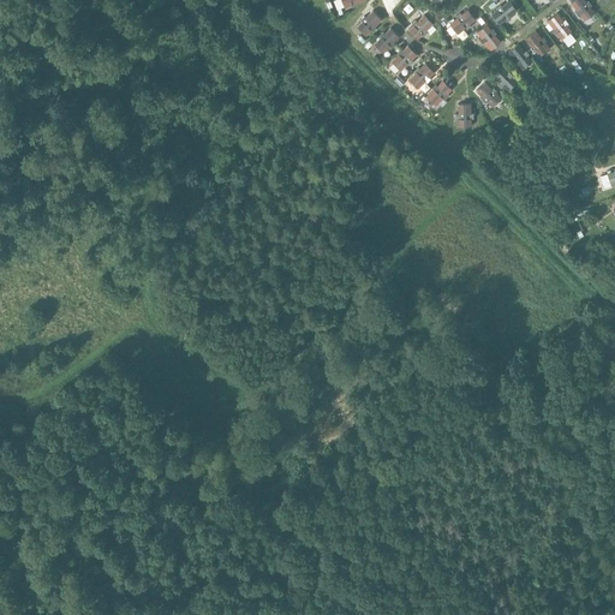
[(577,11),(575,12),(578,17),(580,15),(585,21),(595,13),(590,7),(592,6),(589,1),(586,3),(584,0),(574,0),(571,3),(577,11)]
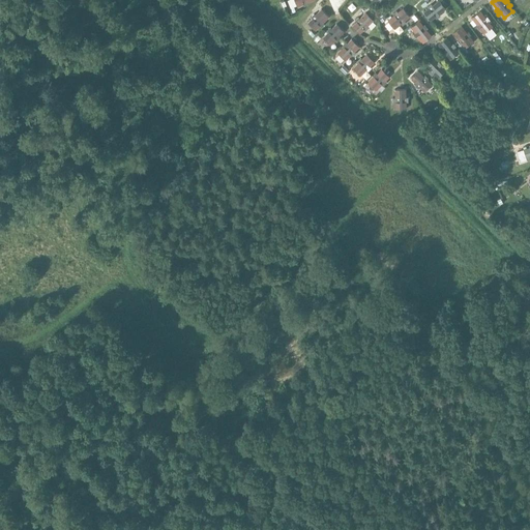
[(423,12),(431,22),(435,18),(437,19),(440,17),(439,15),(445,9),(439,1),(433,6),(431,4),(428,7),(429,9),(423,12)]
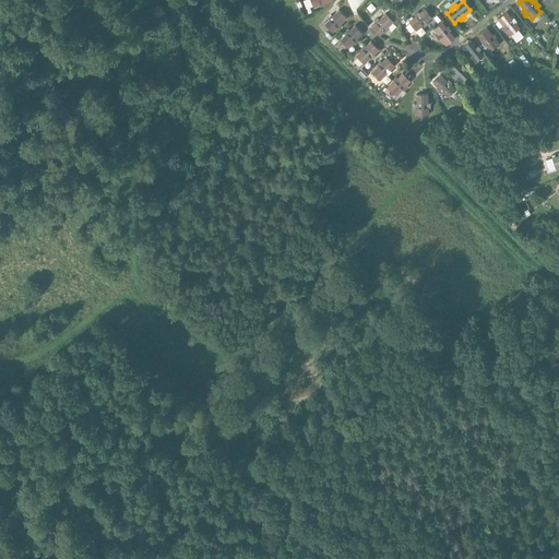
[(409,22),(416,31),(421,26),(423,28),(427,25),(425,24),(432,19),(425,9),(418,15),(417,13),(413,16),(414,18),(409,22)]
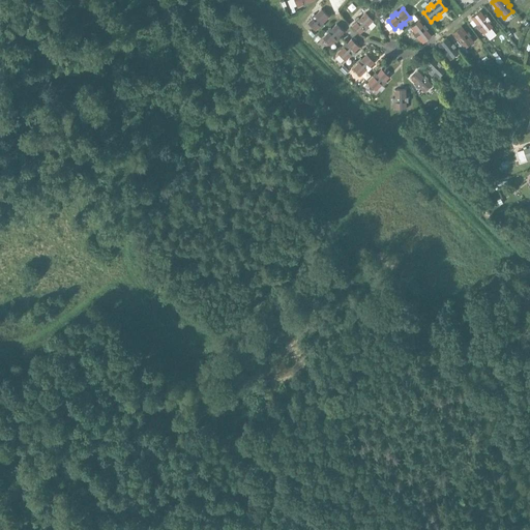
[(307,24),(316,31),(321,25),(323,27),(326,23),(324,22),(329,18),(321,9),(317,15),(316,12),(312,17),(314,18),(307,24)]
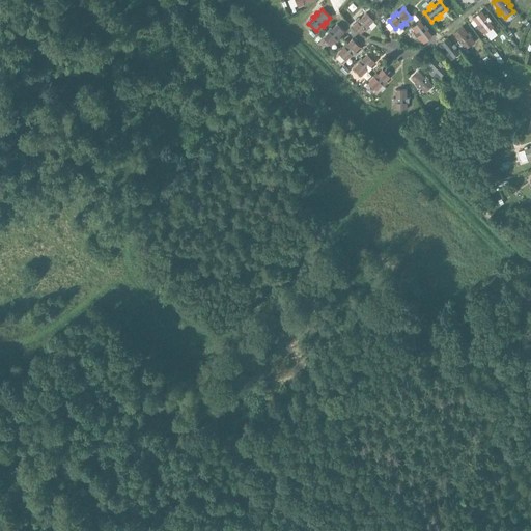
[(473,19),(478,25),(476,26),(479,30),(480,29),(484,34),(493,27),(490,22),(491,21),(487,18),(486,19),(481,11),(473,19)]
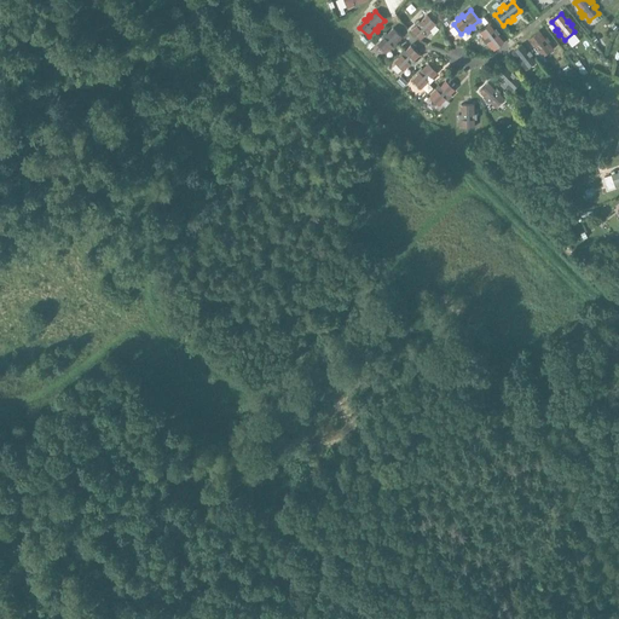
[(411,32),(420,40),(426,35),(427,36),(431,33),(429,32),(437,24),(427,16),(421,22),(418,21),(415,24),(416,27),(411,32)]
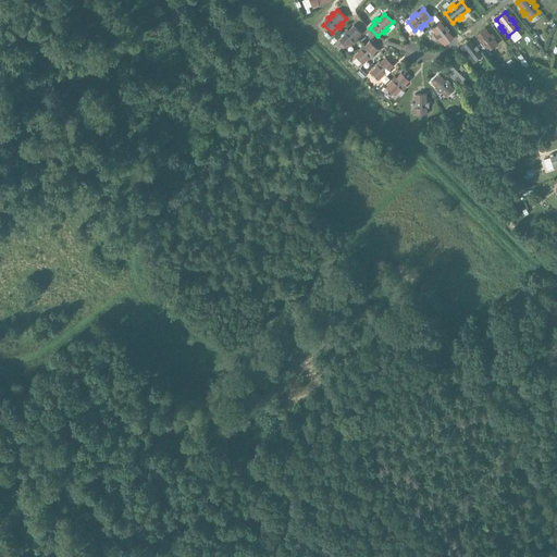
[(432,29),(436,35),(434,36),(437,40),(438,39),(444,46),(454,39),(447,32),(449,31),(446,26),(445,28),(441,23),(432,29)]
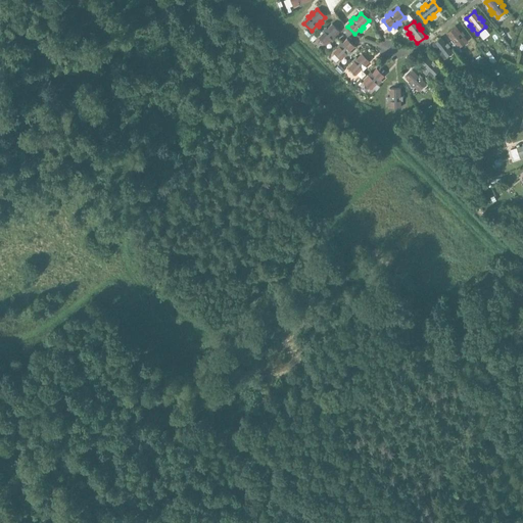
[(319,38),(326,46),(332,40),(333,41),(336,38),(335,37),(339,32),(332,25),(327,29),(326,28),(323,31),(324,32),(319,38)]
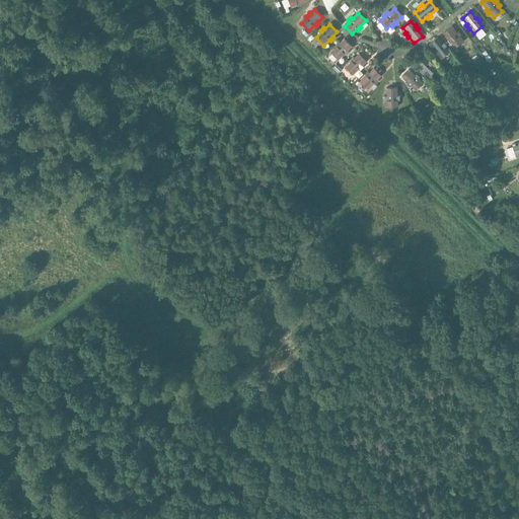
[(444,32),(449,40),(447,41),(450,44),(451,43),(455,48),(463,41),(460,36),(461,34),(458,31),(457,32),(452,26),(444,32)]
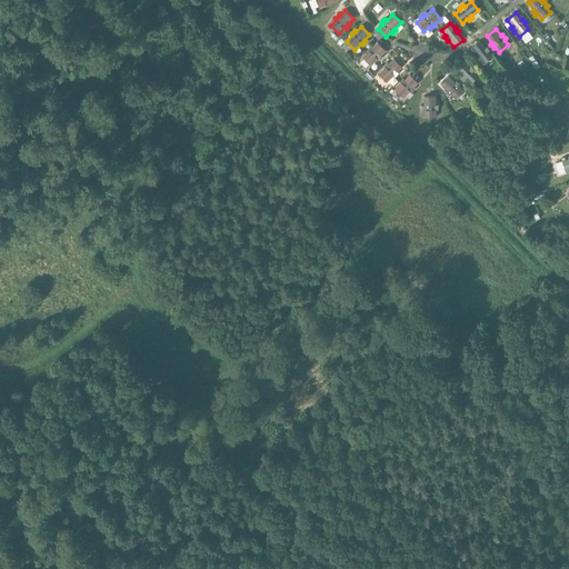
[(476,56),(475,57),(477,61),(479,60),(483,65),(492,58),(488,52),(490,51),(487,47),(485,49),(479,41),(470,49),(476,56)]
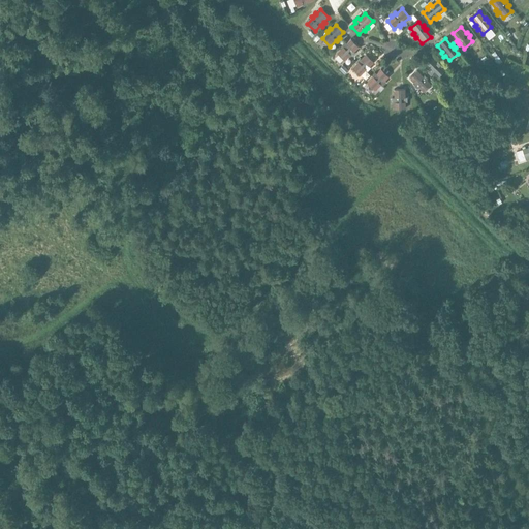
[(337,54),(345,61),(350,55),(352,57),(355,54),(353,52),(359,48),(351,39),(346,44),(345,42),(342,47),(343,48),(337,54)]
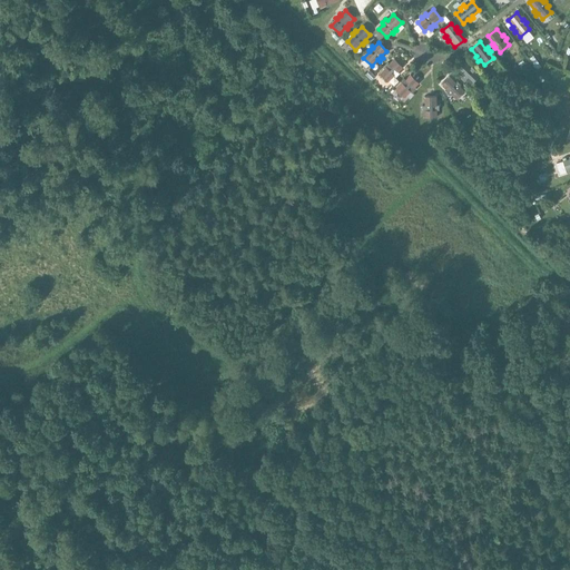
[(402,45),(400,49),(410,55),(412,51),(402,45)]
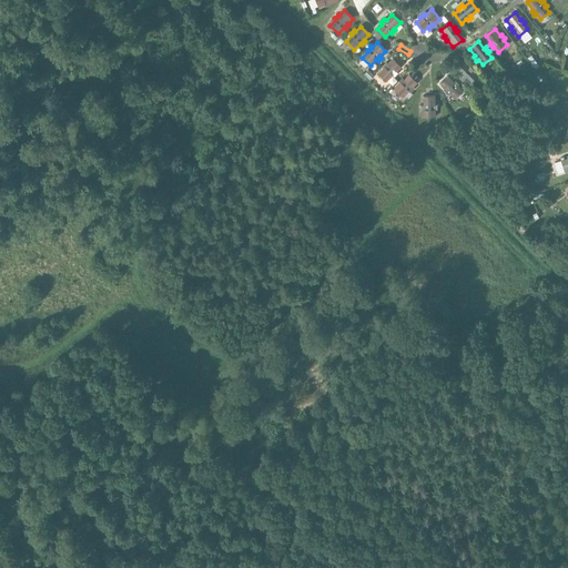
[(383,66),(385,67),(378,73),(386,82),(393,75),(394,77),(398,73),(396,72),(402,67),(393,59),(388,63),(386,62),(383,66)]
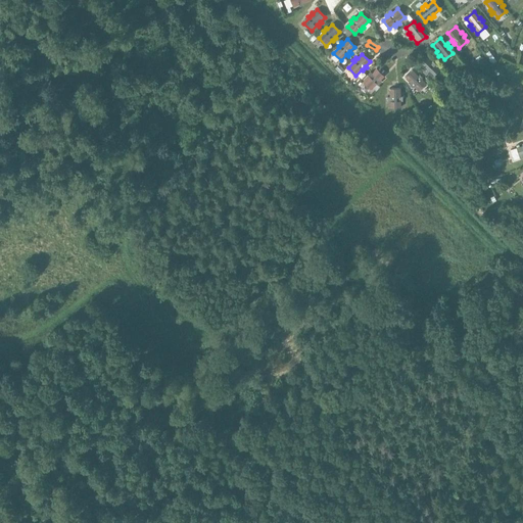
[(424,70),(423,72),(426,75),(427,74),(432,78),(439,70),(434,66),(436,64),(433,61),(431,63),(426,57),(418,64),(424,70)]
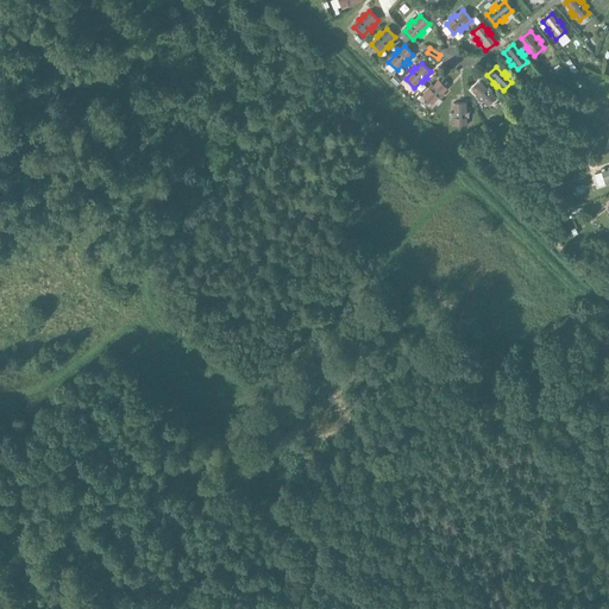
[(395,75),(390,80),(396,86),(401,81),(395,75)]
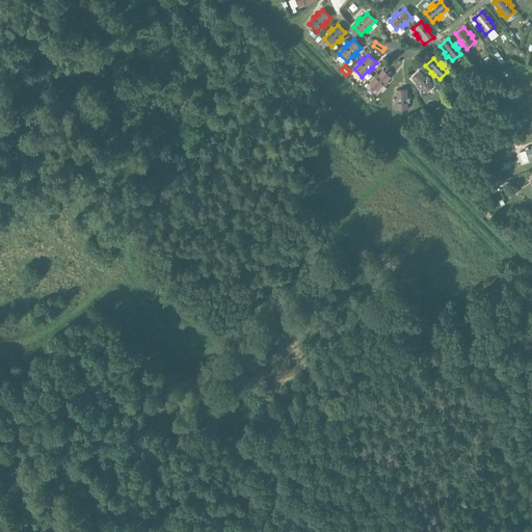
[(374,77),(375,78),(369,84),(377,91),(383,85),(384,87),(388,84),(387,82),(391,78),(383,70),(378,75),(377,74),(374,77)]
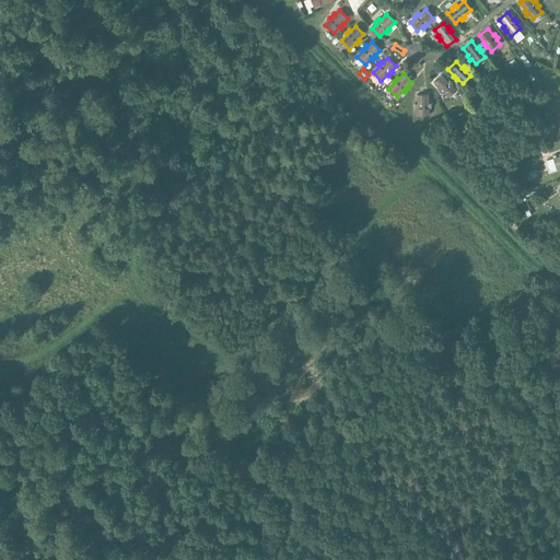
[(433,83),(440,90),(439,91),(442,94),(443,93),(448,97),(456,90),(452,85),(453,83),(450,80),(447,81),(442,76),(433,83)]
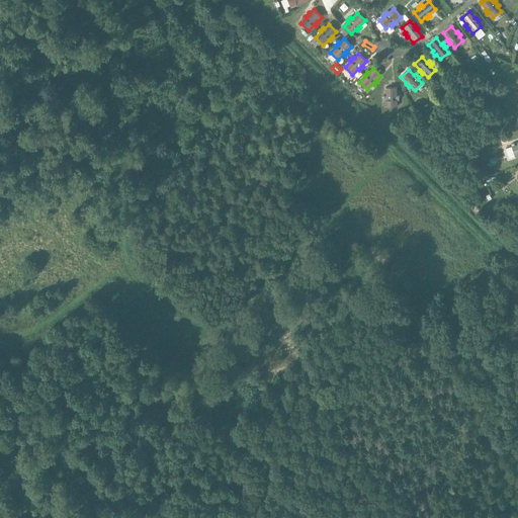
[(386,96),(384,96),(384,101),(386,100),(386,107),(397,106),(397,100),(399,100),(399,96),(397,96),(397,88),(385,88),(386,96)]
